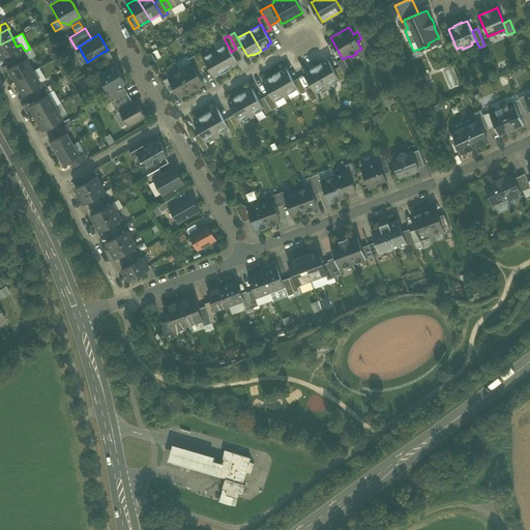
[(17,47),(12,38),(0,45),(0,57),(6,54),(9,52),(18,48),(17,47)]
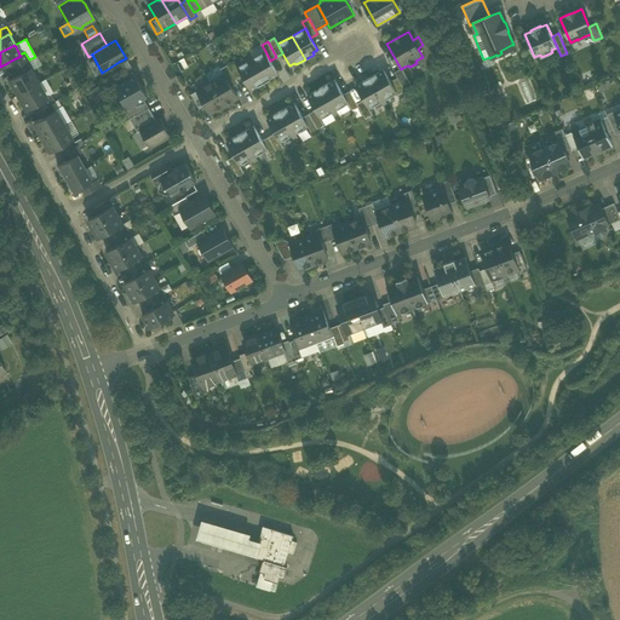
[(253,58),(251,59),(264,82),(274,78),(273,75),(277,73),(270,61),(265,51),(253,58)]
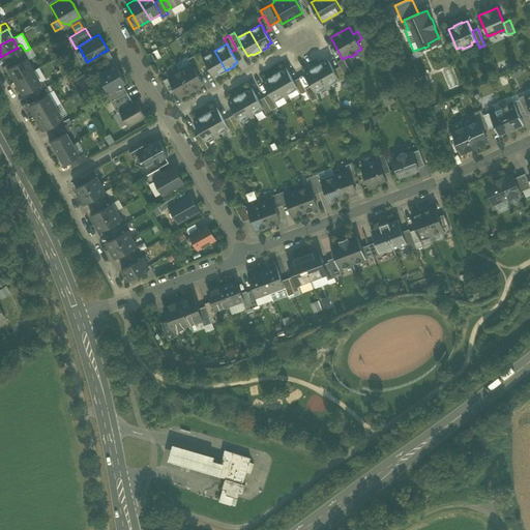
[(12,58),(13,57),(25,51),(21,45),(17,47),(18,48),(9,52),(12,58)]
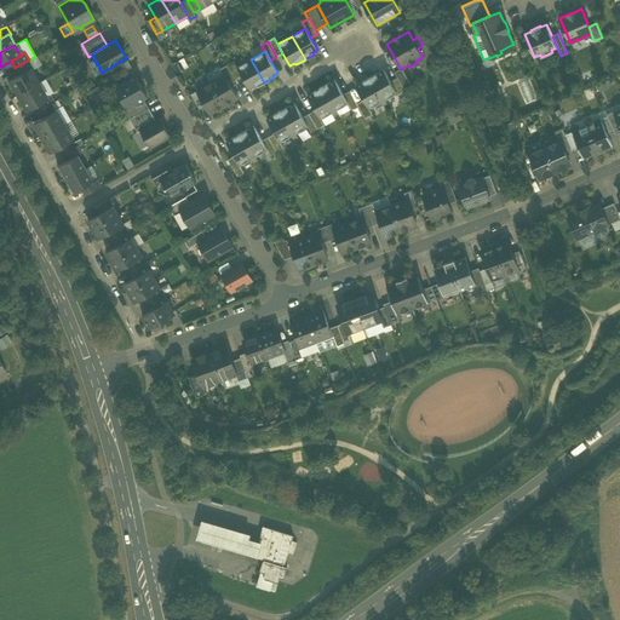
[(29,59),(33,67),(34,69),(41,64),(36,56),(35,57),(29,59)]
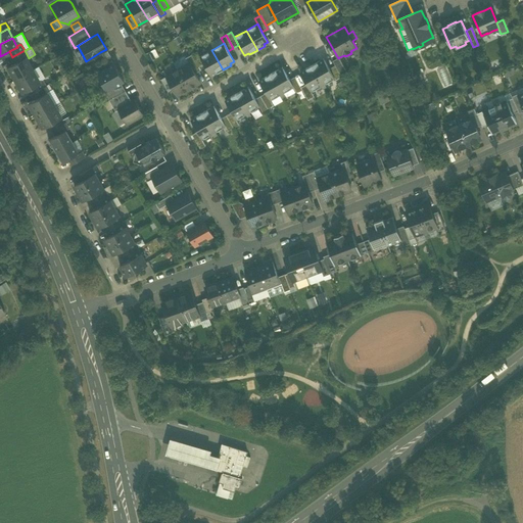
[(100,52),(104,59),(109,56),(106,49),(100,52)]
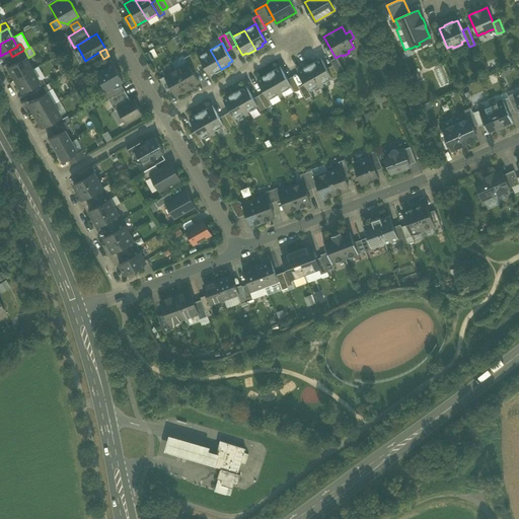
[(27,56),(24,50),(13,56),(16,62),(24,57),(24,58),(27,56)]
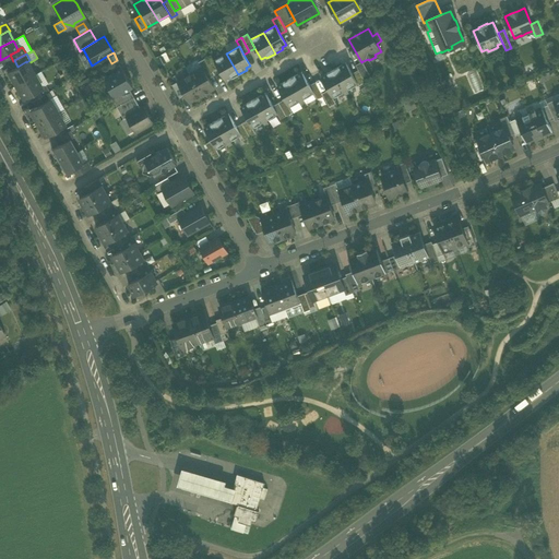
[(230,79),(238,74),(226,54),(225,55),(214,60),(218,69),(225,80),(229,78),(230,79)]
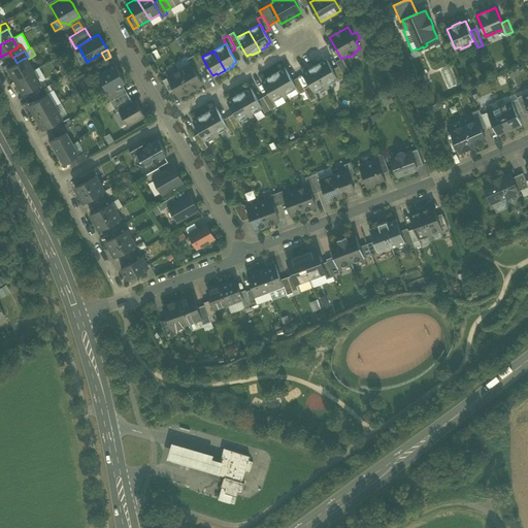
[(194,55),(201,67),(206,65),(202,57),(199,52),(194,55)]
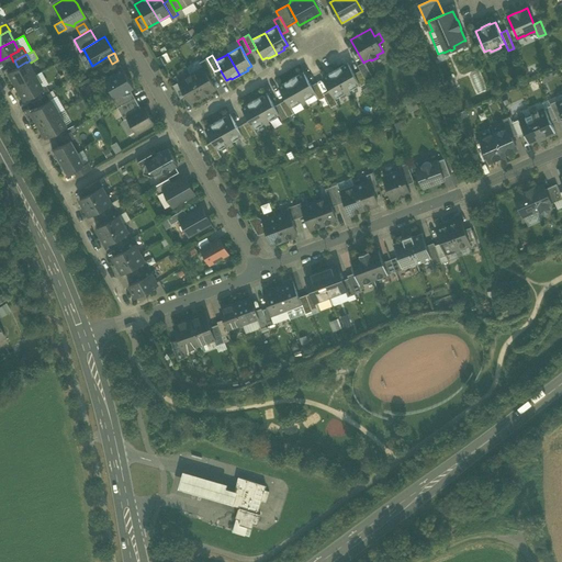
[(216,76),(214,71),(206,58),(200,63),(203,68),(210,79),(216,76)]
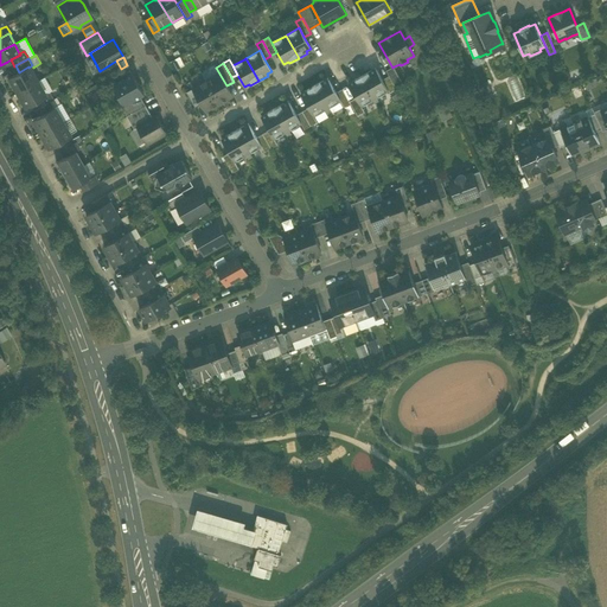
[(8,78),(17,93),(37,82),(29,68),(29,66),(19,72),(16,75),(8,78)]
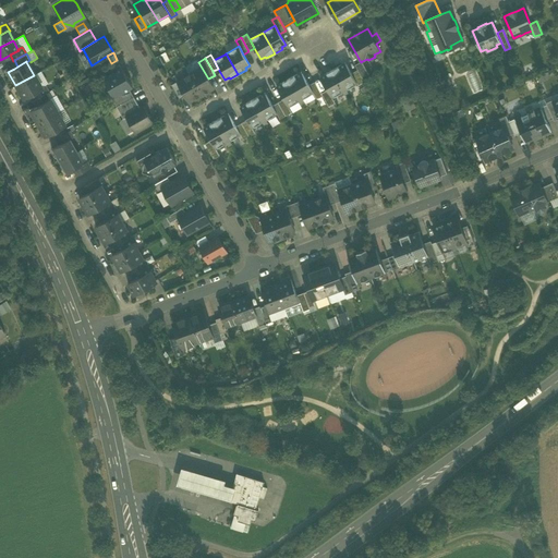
[(355,64),(358,70),(365,82),(372,79),(362,61),(361,62),(355,64)]
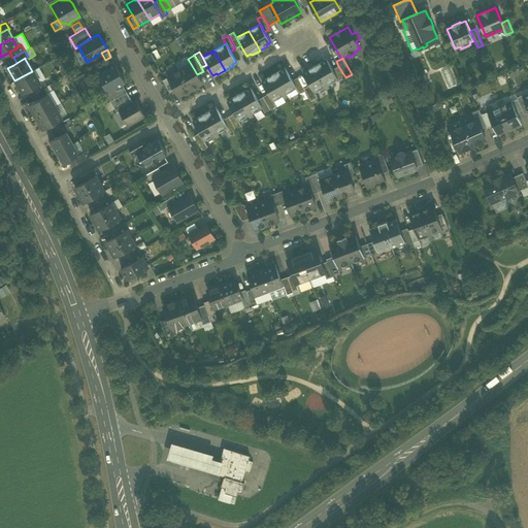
[(323,61),(315,66),(326,86),(328,85),(338,79),(332,69),(328,61),(324,63),(323,61)]
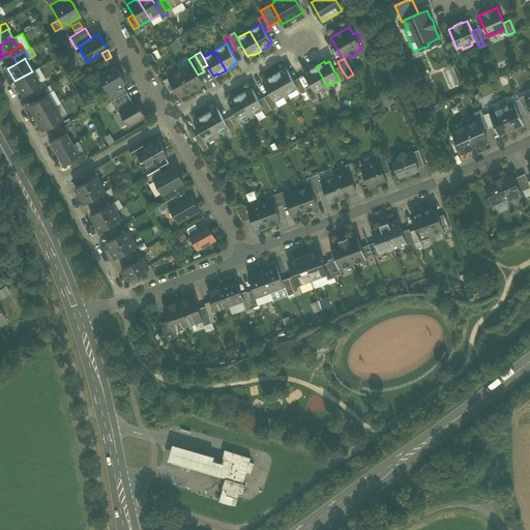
[(110,91),(111,92),(123,85),(126,83),(116,64),(99,74),(110,91)]
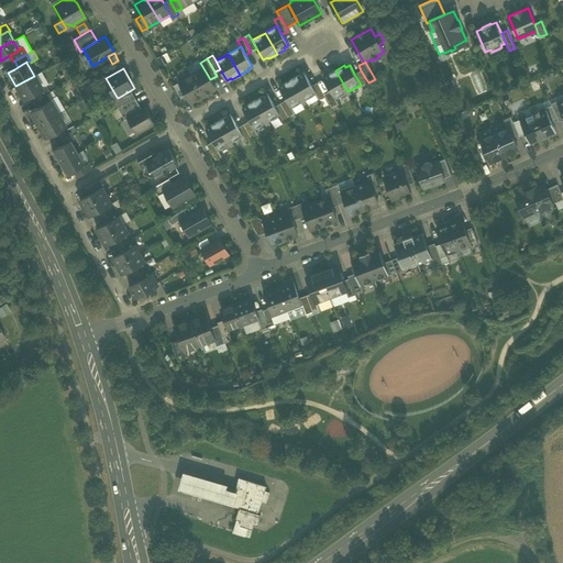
[(203,68),(191,75),(203,96),(216,89),(210,79),(203,68)]
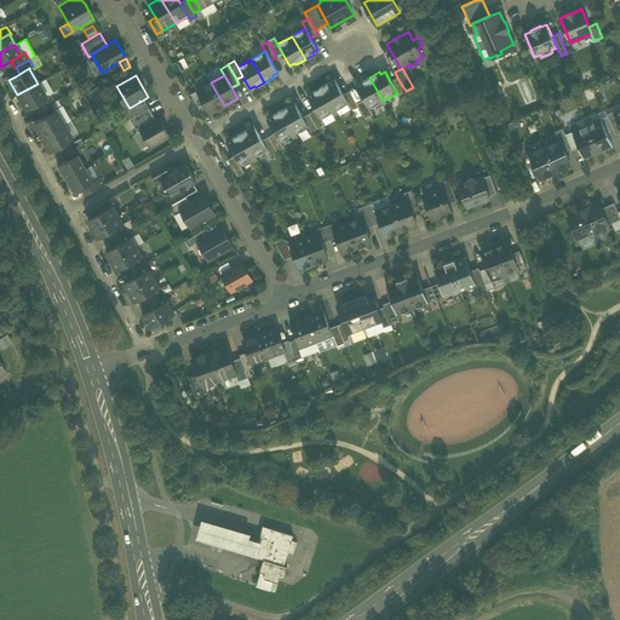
[(382,102),(383,101),(369,78),(361,82),(362,85),(357,87),(365,99),(369,109),(382,102)]
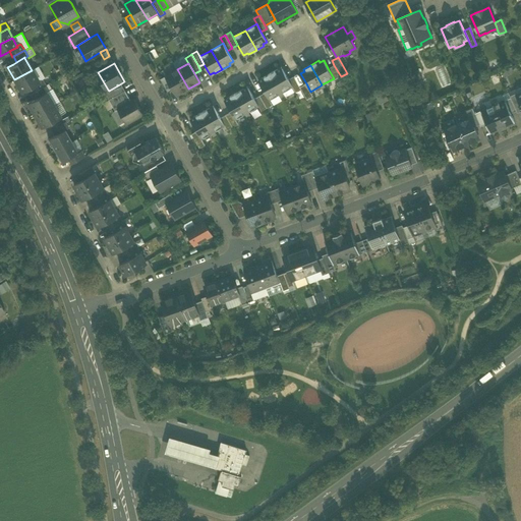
[(335,79),(341,76),(334,65),(328,68),(334,78),(335,79)]
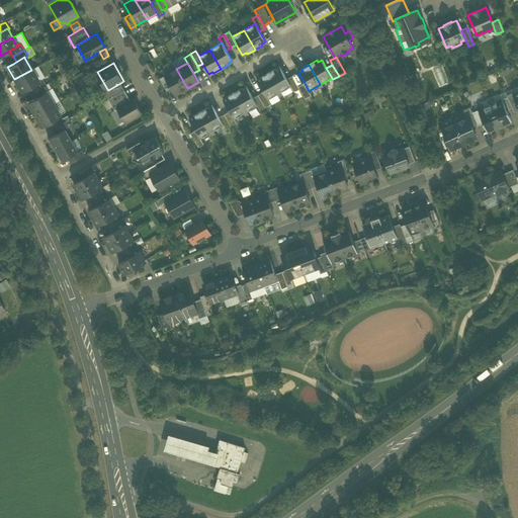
[(37,66),(31,70),(38,81),(40,80),(45,78),(37,66)]
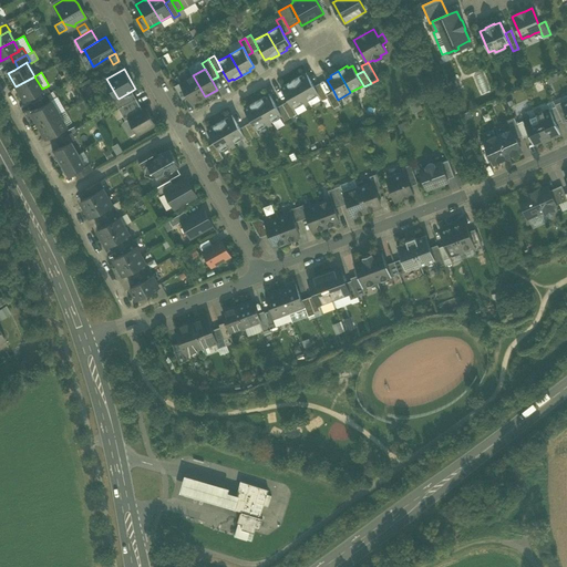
[(307,73),(294,80),(306,102),(319,94),(313,86),(307,73)]
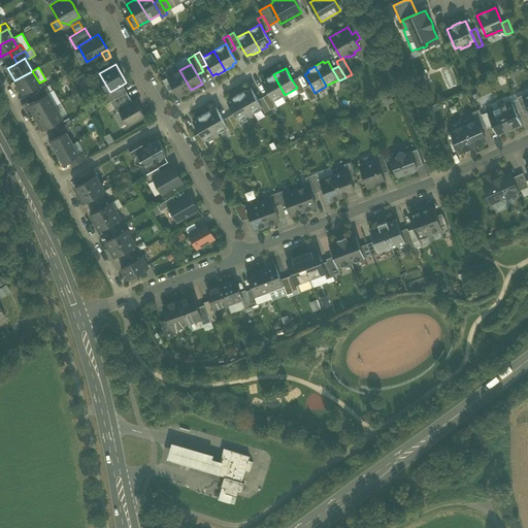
[(179,97),(191,90),(179,70),(168,76),(168,77),(175,91),(179,97)]
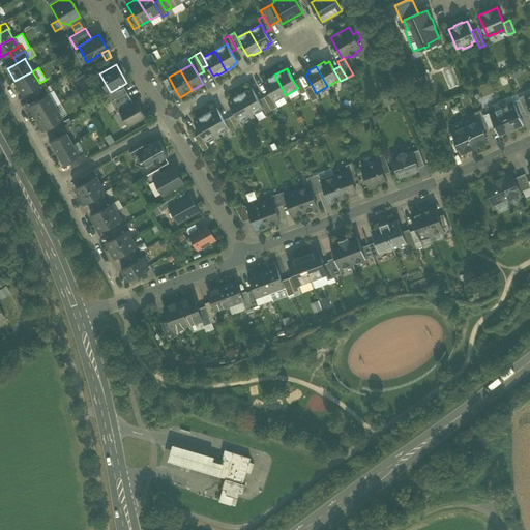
[(39,83),(32,71),(15,81),(22,94),(28,90),(31,88),(39,84),(39,83)]
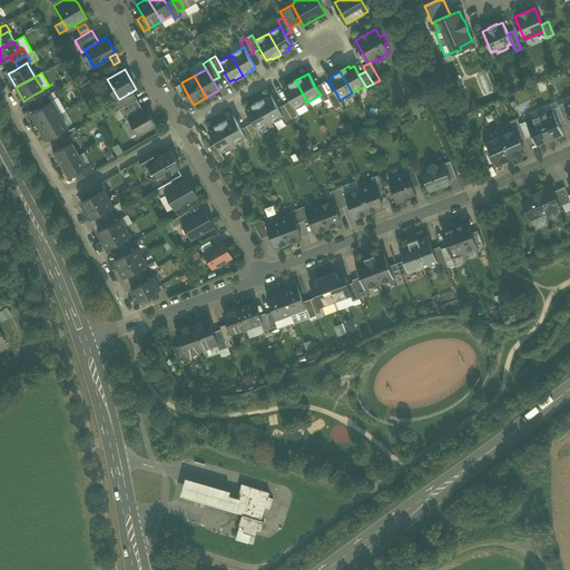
[(294,109),(307,102),(295,80),(282,88),(290,101),(294,109)]
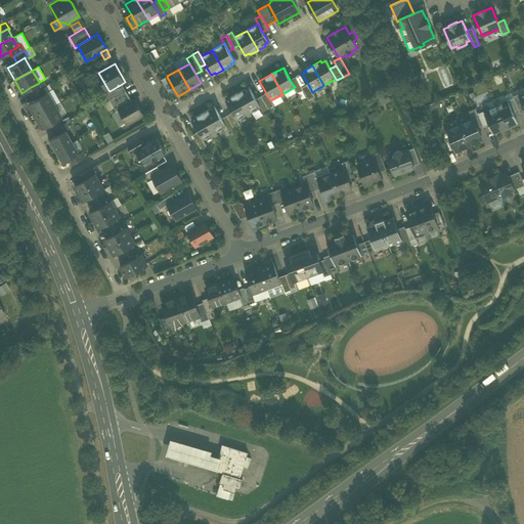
[(413,76),(418,85),(423,82),(419,74),(413,76)]
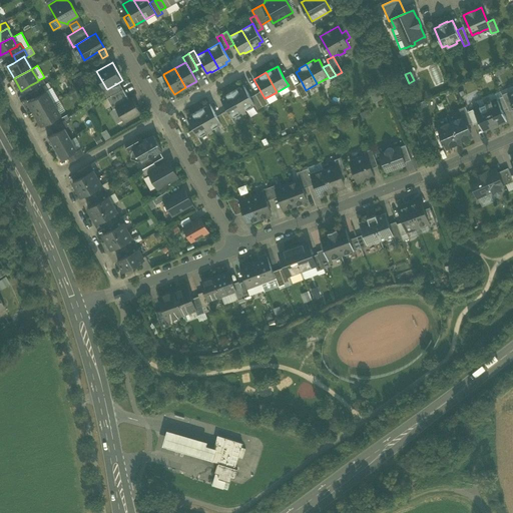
[(157,78),(165,91),(170,88),(163,75),(157,78)]
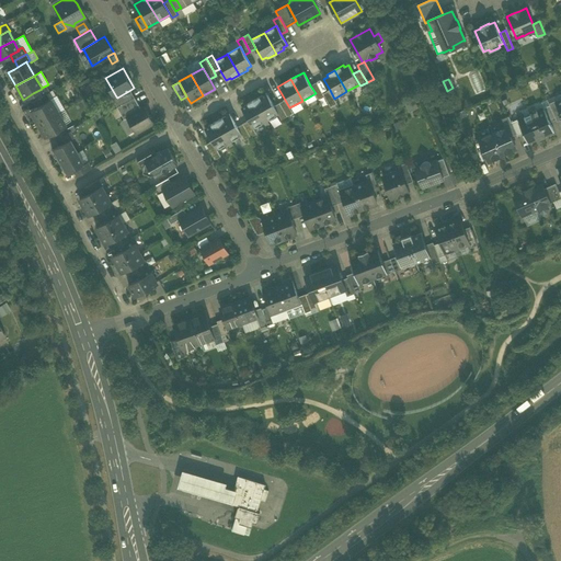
[(318,99),(324,95),(323,94),(317,82),(310,86),(316,93),(318,99)]
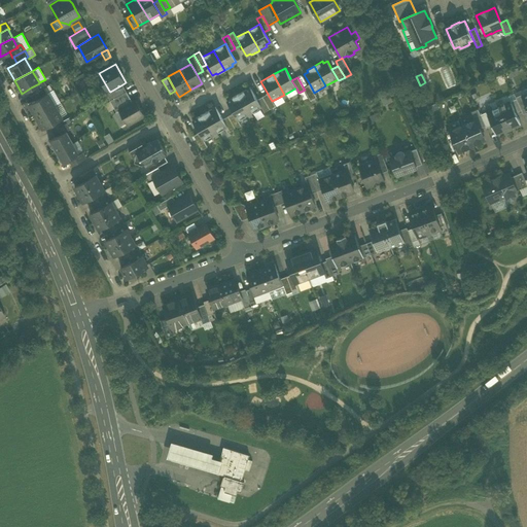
[(31,88),(34,93),(42,89),(45,86),(41,81),(39,82),(39,83),(31,88)]
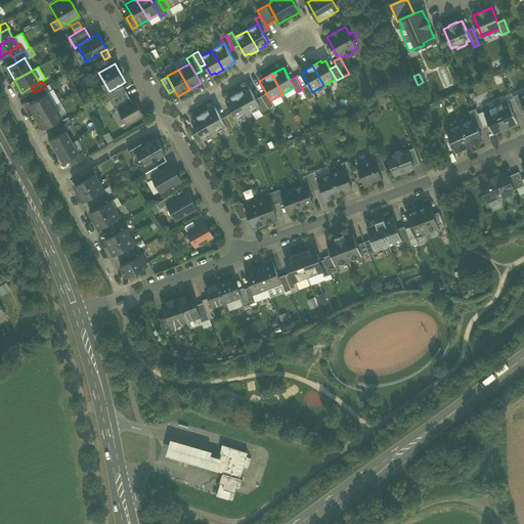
[(105,93),(110,100),(126,91),(122,84),(110,91),(108,90),(106,91),(107,92),(105,93)]
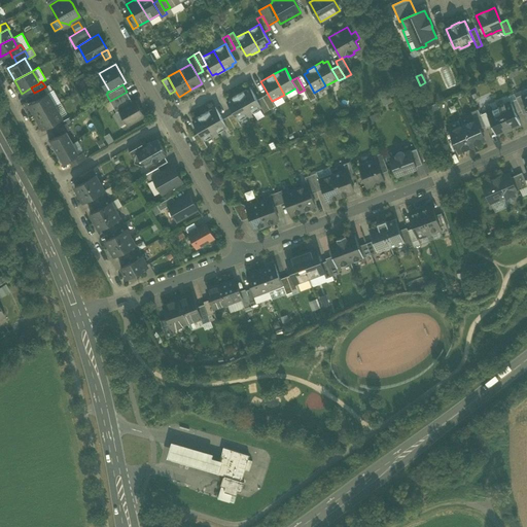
[(310,84),(304,89),(305,90),(311,101),(316,98),(314,93),(310,84)]
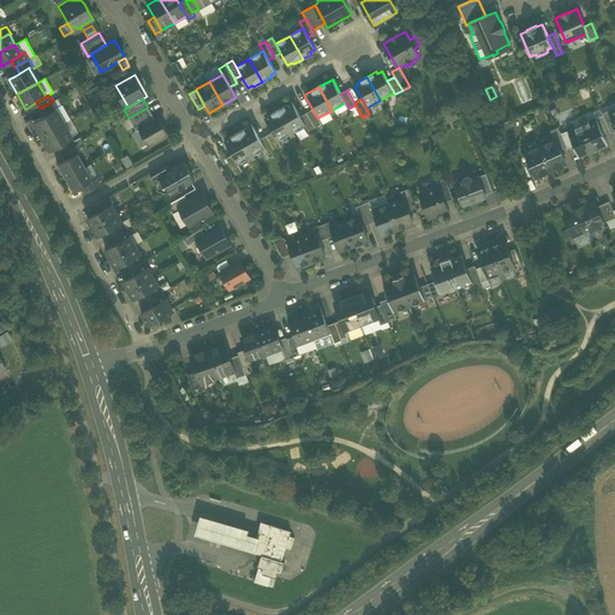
[(54,109),(60,106),(57,100),(53,101),(49,103),(53,111),(54,109)]
